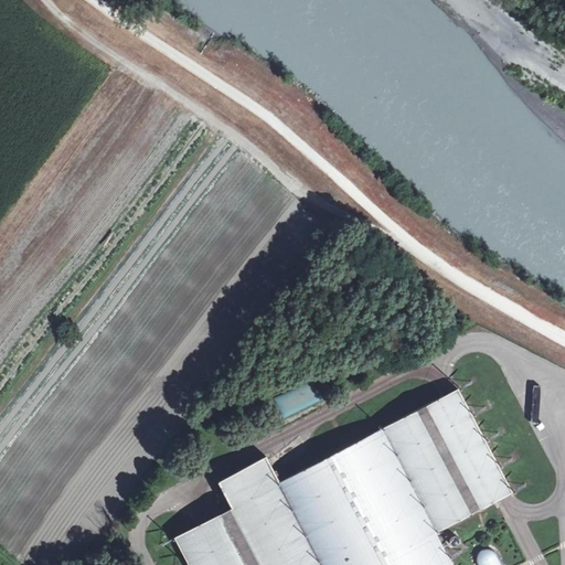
[(248,110),(240,119),(246,127),(256,118),(248,110)]
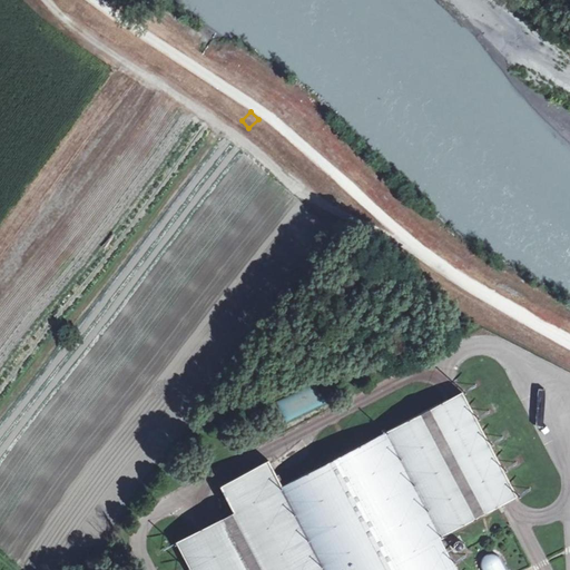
[(446,400),(297,478),(344,569),(455,569),(452,562),(439,538),(518,497),(519,495),(504,469),(491,443),(478,416),(464,390),(460,392),(446,400)]
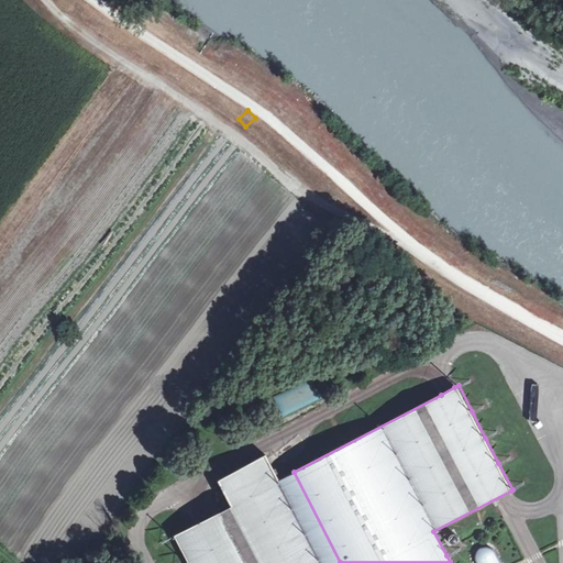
[(231,504),(280,478),(275,470),(269,459),(267,455),(219,479),(221,483),(227,494),(231,504)]
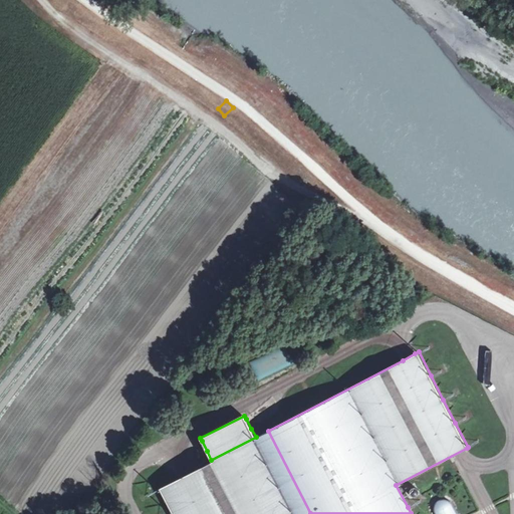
[(256,437),(211,460),(192,470),(180,476),(158,488),(171,512),(171,513),(310,513),(268,431),(256,437)]
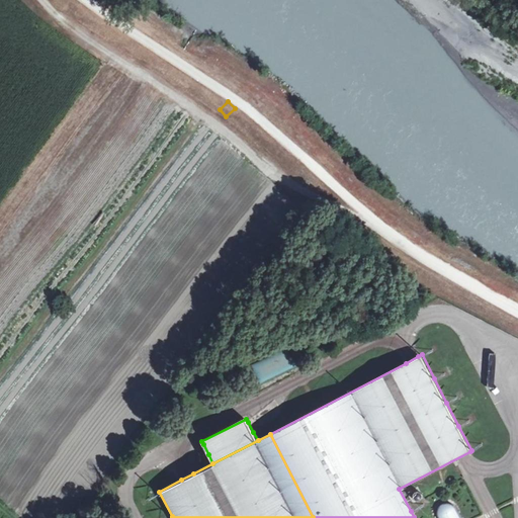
[(461,517),(458,511),(455,507),(452,504),(449,502),(446,502),(443,502),(440,503),(439,505),(437,507),(436,512),(436,515),(436,517),(461,517)]
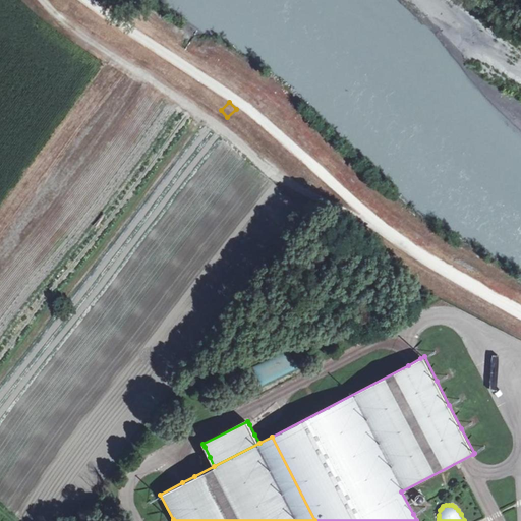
All buildings are outlined.
